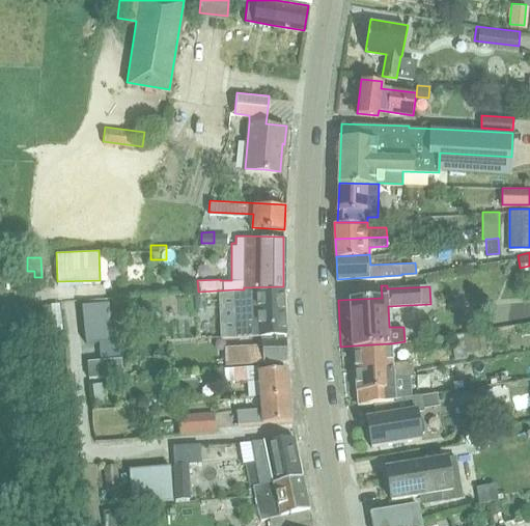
[(235,302),(230,304),(231,316),(236,319),(236,335),(285,333),(283,287),(283,286),(244,287),(244,289),(235,289),(235,302)]
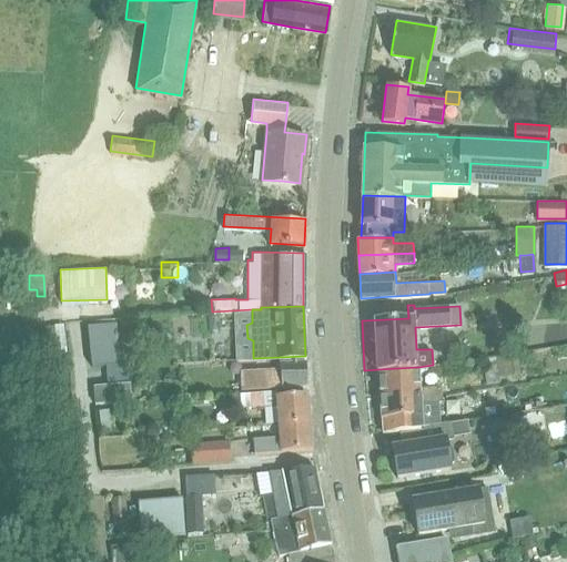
[(89,364),(117,361),(112,320),(84,324),(89,364)]
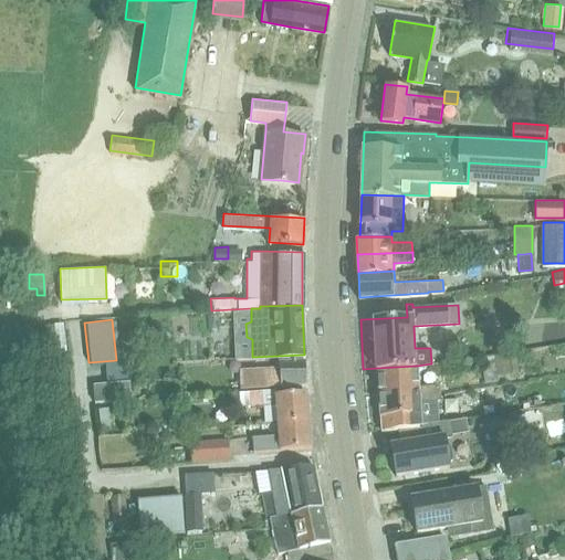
[(492,354),(495,373),(518,370),(514,350),(492,354)]
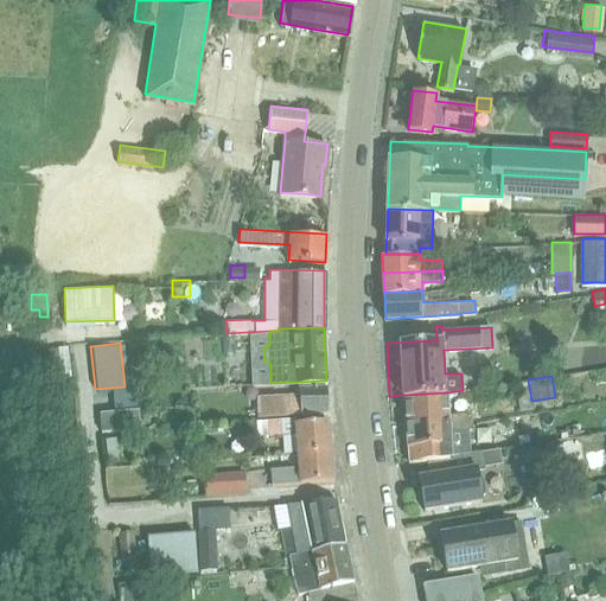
[(256,396),(257,415),(327,411),(326,384),(300,385),(300,394),(256,396)]
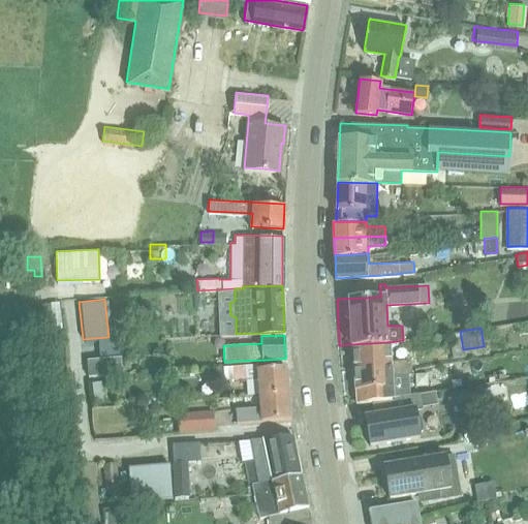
[(454,335),(441,338),(444,355),(458,351),(454,335)]
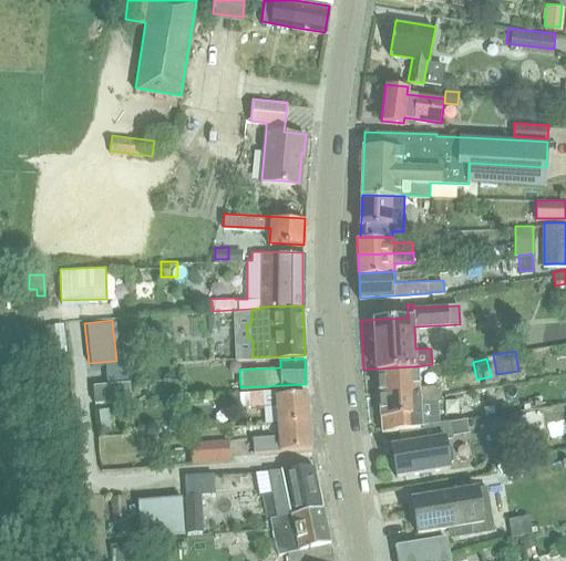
[(417,366),(378,369),(380,396),(400,395),(400,400),(420,398),(420,401),(438,400),(440,400),(439,385),(419,386),(418,366),(417,366)]
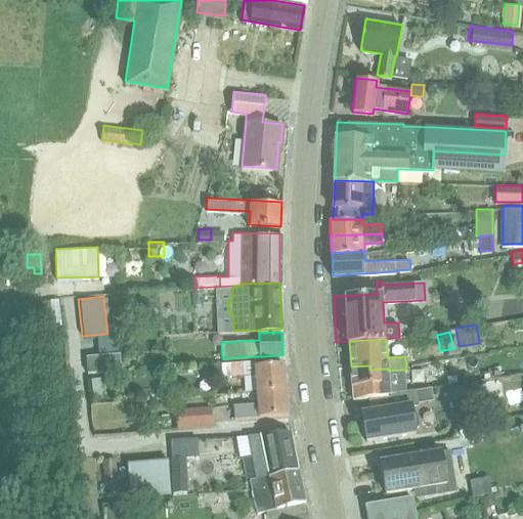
[(122,369),(121,351),(86,354),(87,372),(122,369)]
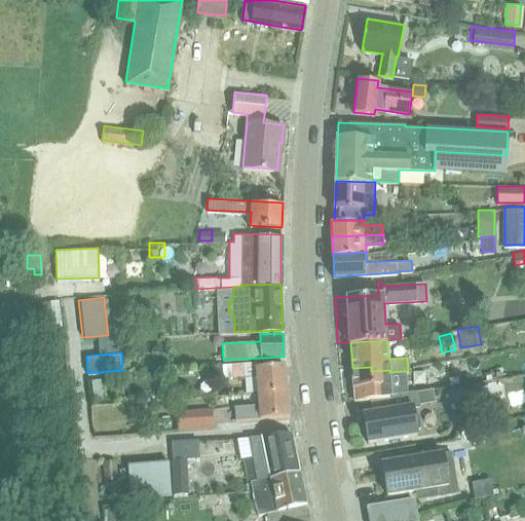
[(254,361),(222,364),(223,375),(257,373),(258,391),(285,388),(284,363),(255,365),(254,361)]
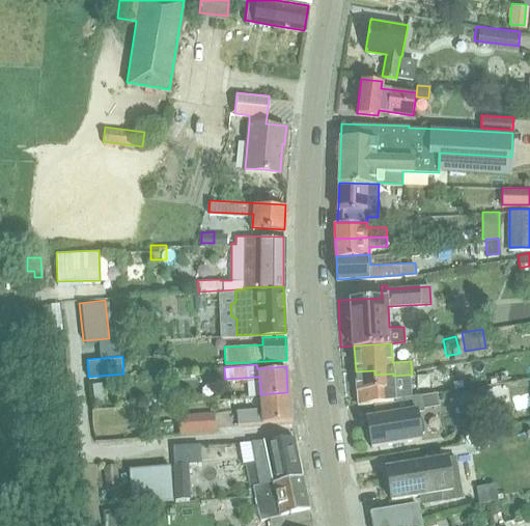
[(411,395),(410,375),(393,376),(393,374),(374,375),(374,370),(356,371),(357,404),(374,402),(394,400),(394,398),(411,395)]
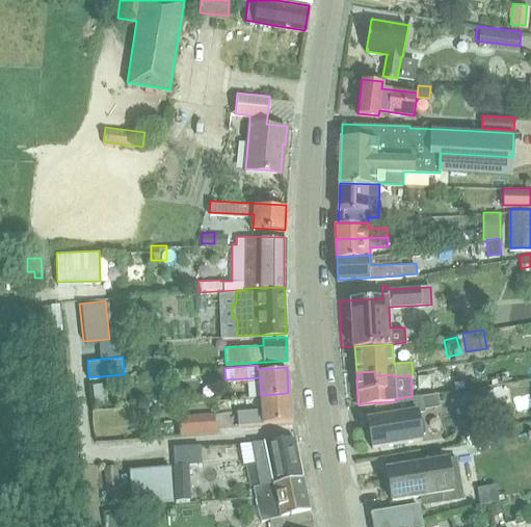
[(475,376),(462,378),(465,387),(477,385),(475,376)]
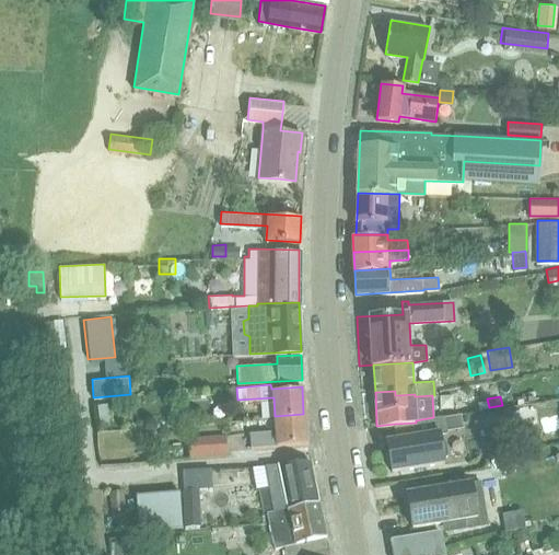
[(107,401),(97,402),(100,424),(108,423),(107,401)]
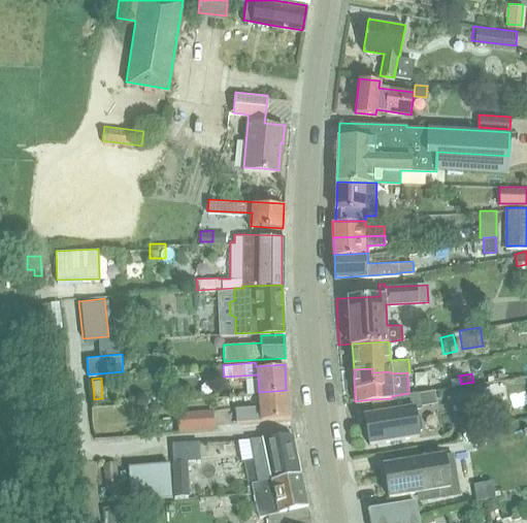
[(499,378),(475,381),(478,394),(501,390),(499,378)]
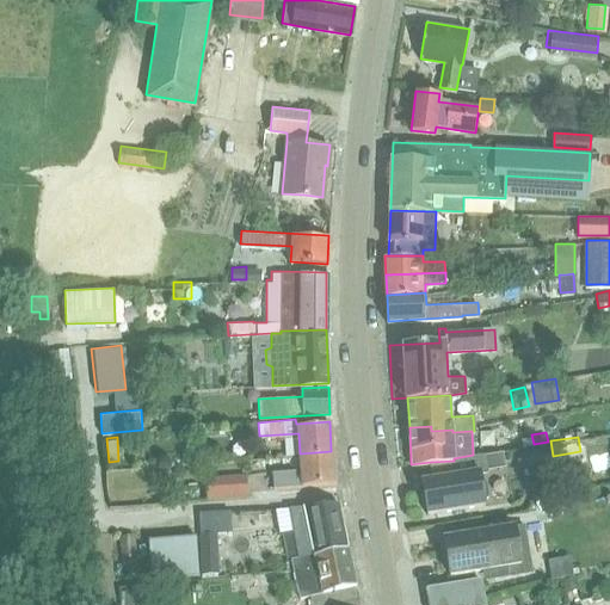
[(331,451),(300,454),(301,470),(273,471),(273,485),(333,481),(331,451)]
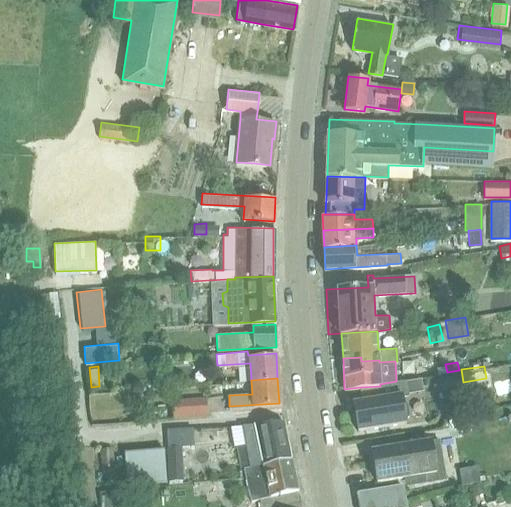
[(364,399),(354,401),(358,429),(407,421),(406,417),(409,412),(407,401),(403,398),(402,394),(408,393),(405,379),(396,381),(380,384),(380,386),(361,387),(364,399)]
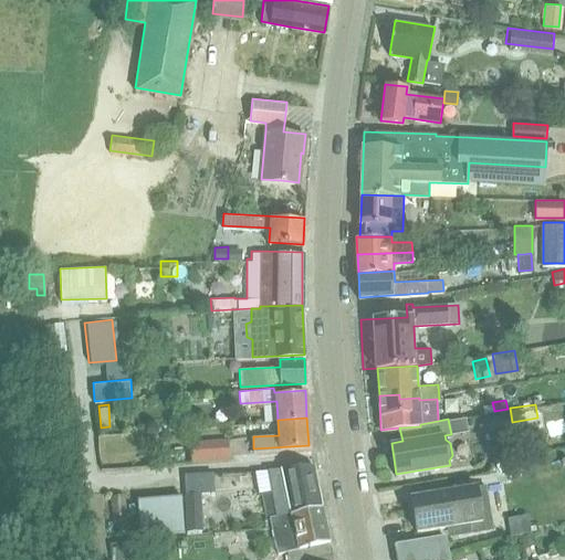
[(189,441),(190,460),(229,456),(227,437),(189,441)]
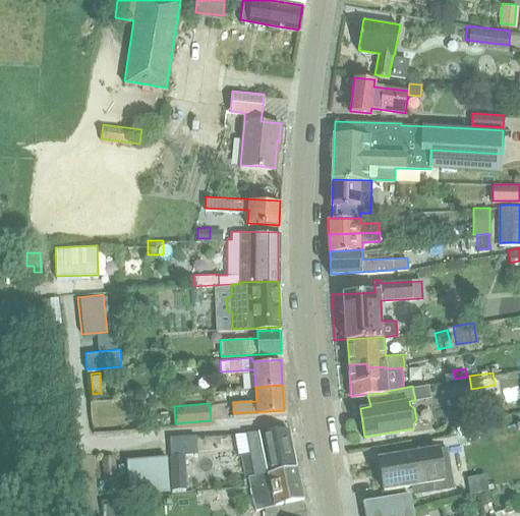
[(268,470),(296,464),(288,427),(246,431),(253,472),(268,470)]
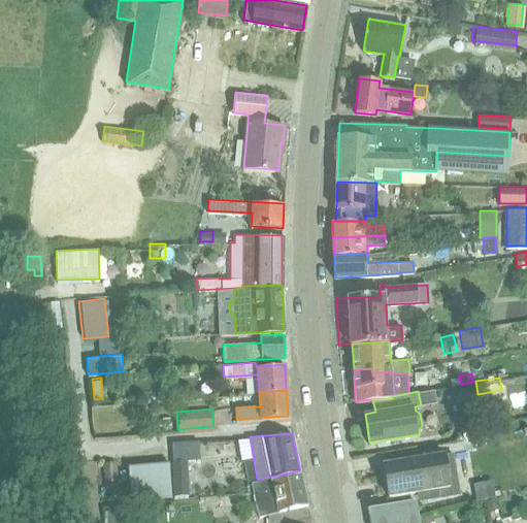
[(232,435),(233,454),(245,453),(243,434),(232,435)]
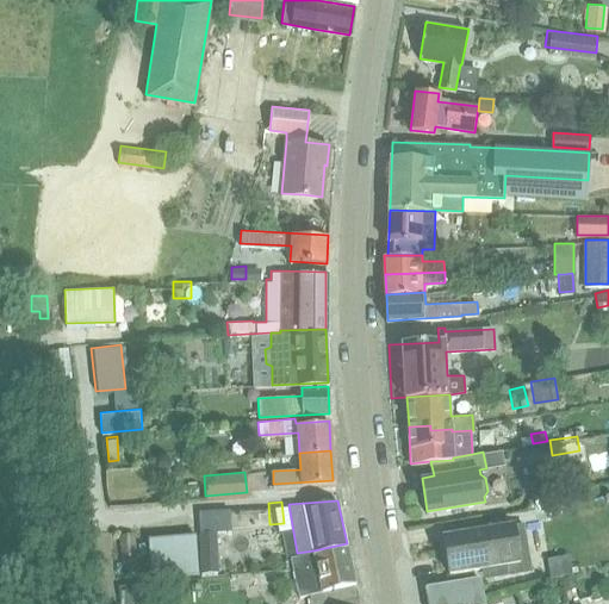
[(199,530),(216,530),(221,530),(219,511),(198,511),(199,530)]
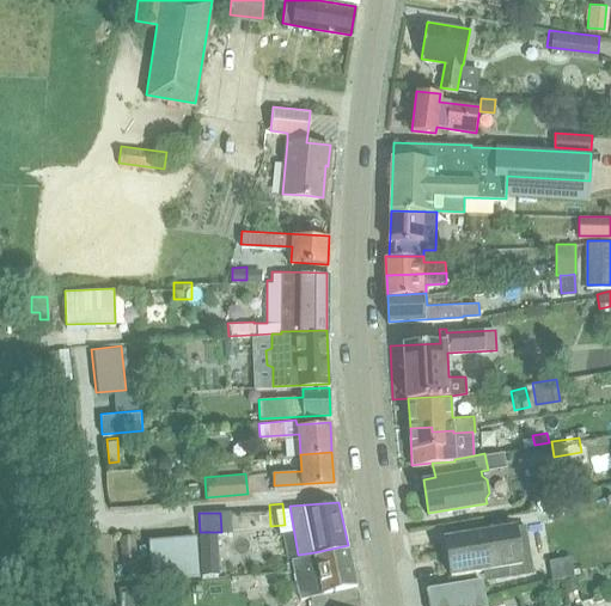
[(445,537),(451,574),(494,567),(495,576),(533,570),(525,522),(445,537)]
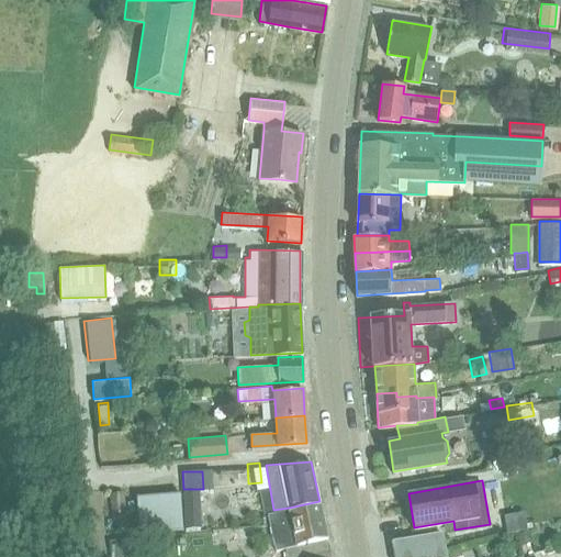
[(239,486),(221,491),(224,502),(243,498),(239,486)]
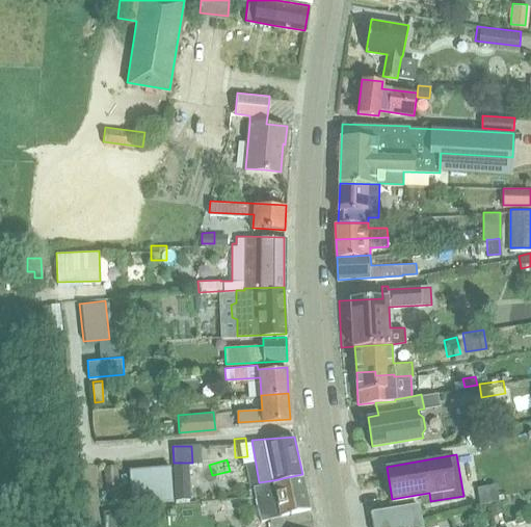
[(188,463),(174,463),(176,497),(189,497),(188,463)]
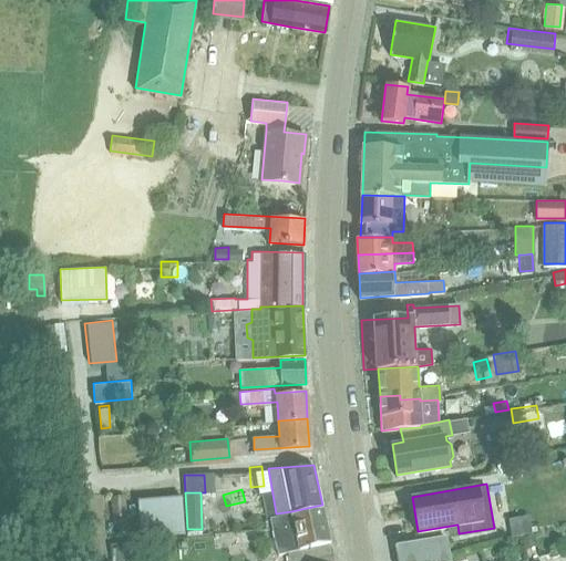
[(111,496),(114,530),(129,529),(124,495),(111,496)]
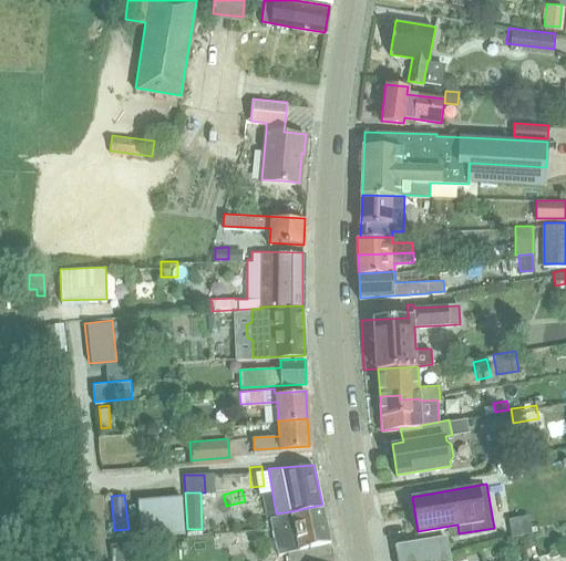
[(137,498),(140,533),(184,530),(182,495),(137,498)]
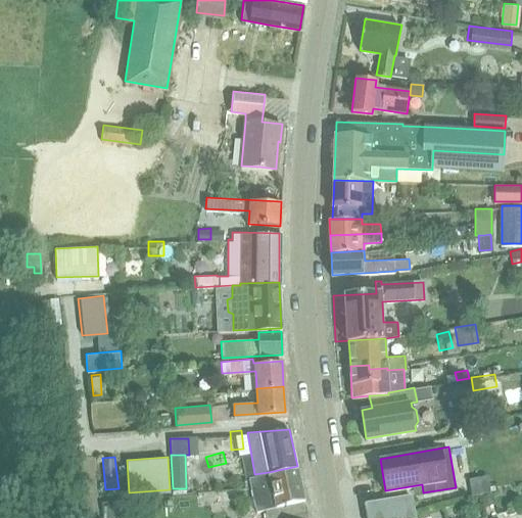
[(256,510),(263,508),(265,517),(274,517),(306,510),(297,466),(269,472),(254,474),(249,476),(256,510)]
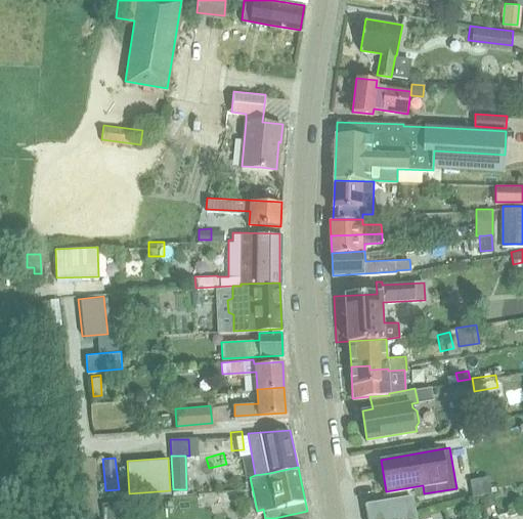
[(222,503),(220,488),(197,491),(198,505),(222,503)]
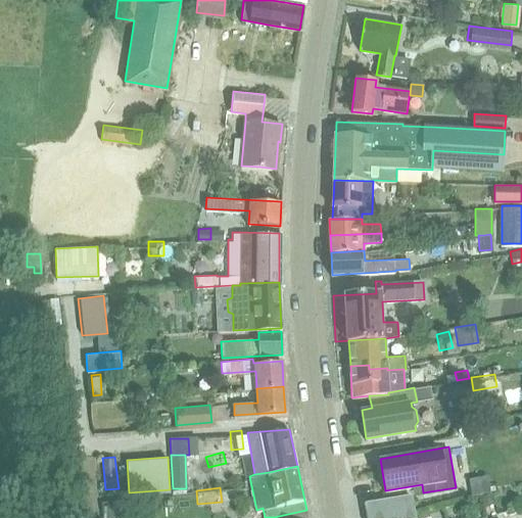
[(400,517),(415,515),(411,495),(364,503),(367,517),(400,517)]
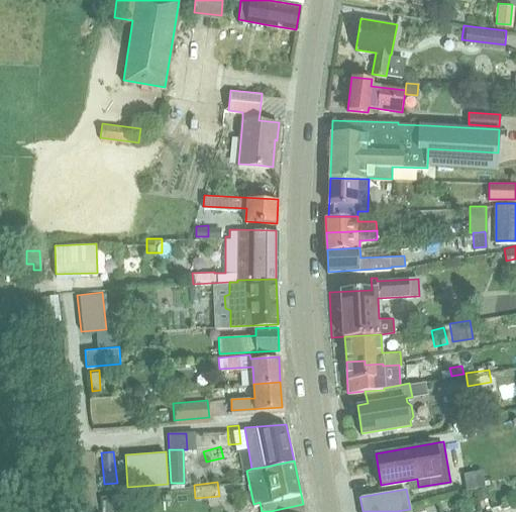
[(486,489),(477,491),(479,499),(488,496),(486,489)]
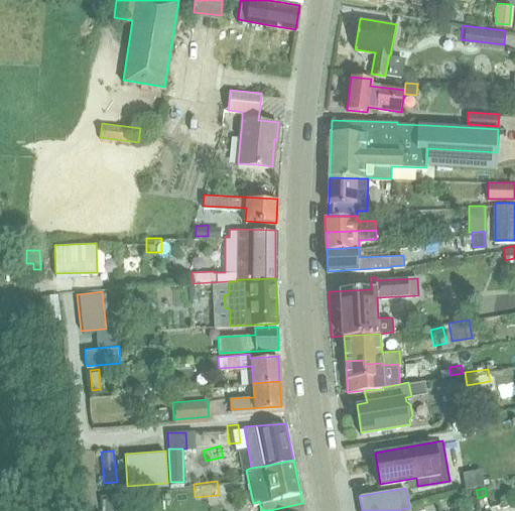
[(104,497),(104,510),(116,510),(117,498),(104,497)]
